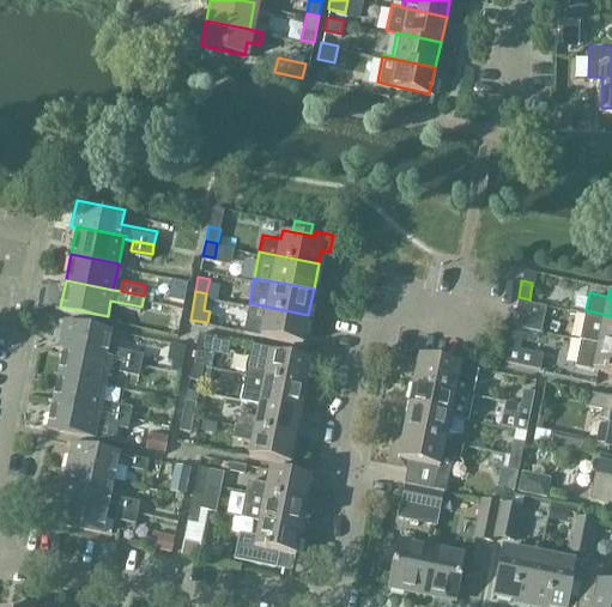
[(527,314),(529,299),(519,297),(516,313),(527,314)]
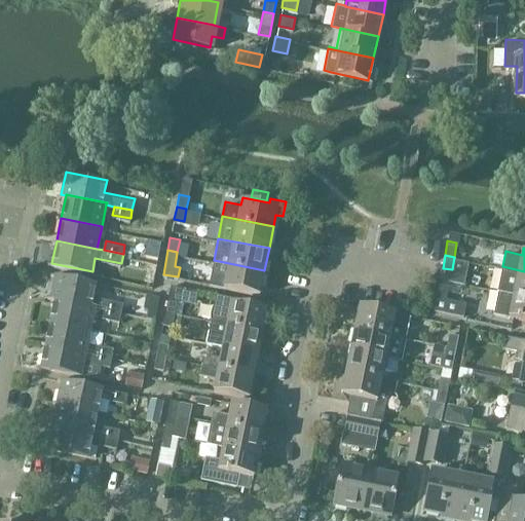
[(260,292),(264,270),(214,260),(209,283),(260,292)]
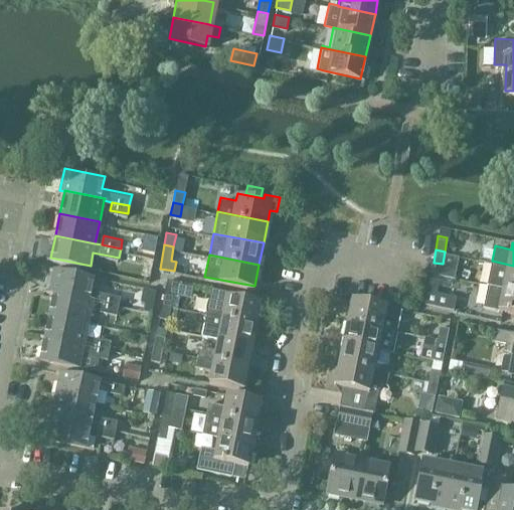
[(513,266),(492,261),(487,283),(513,288),(513,266)]
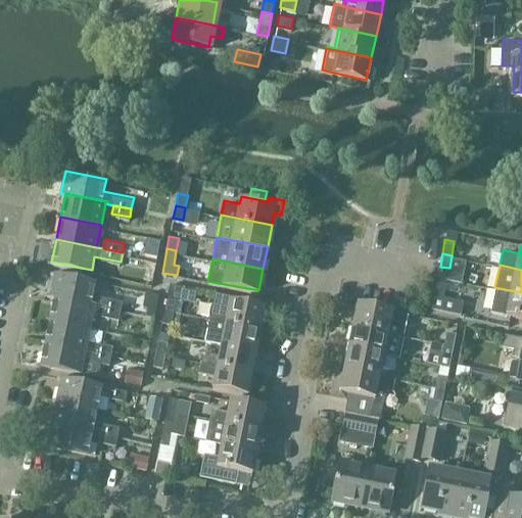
[(50,293),(55,294),(55,293),(94,301),(94,303),(102,305),(102,303),(120,308),(122,298),(92,292),(95,279),(55,271),(50,293)]
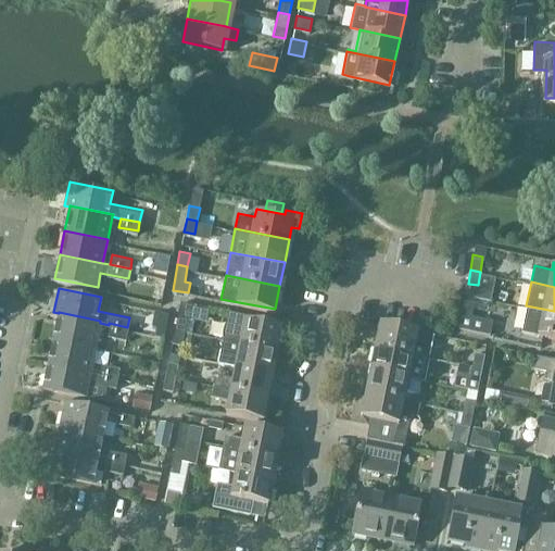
[(475,293),(465,292),(457,327),(489,334),(492,318),(471,314),(475,293)]
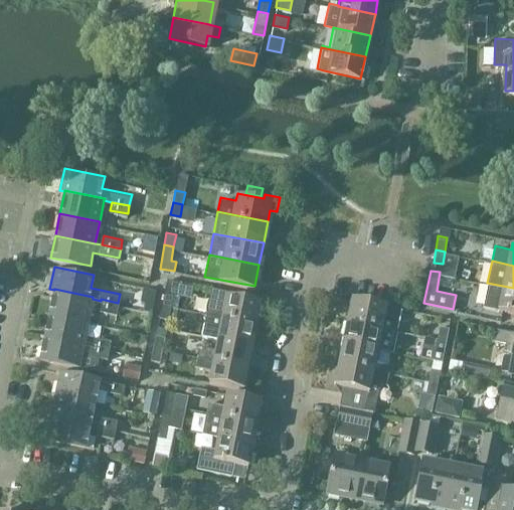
[(513,288),(487,283),(485,296),(501,299),(499,308),(513,311),(513,288)]
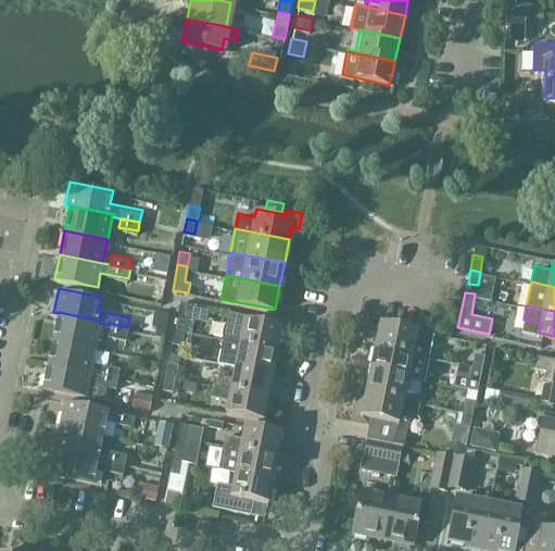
[(230,311),(225,339),(278,349),(284,326),(273,324),(274,320),(230,311)]
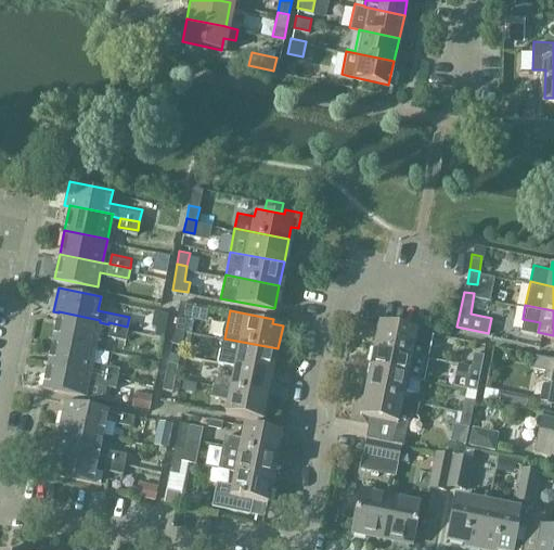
[(94,344),(100,322),(100,320),(59,311),(59,312),(54,336),(94,344)]
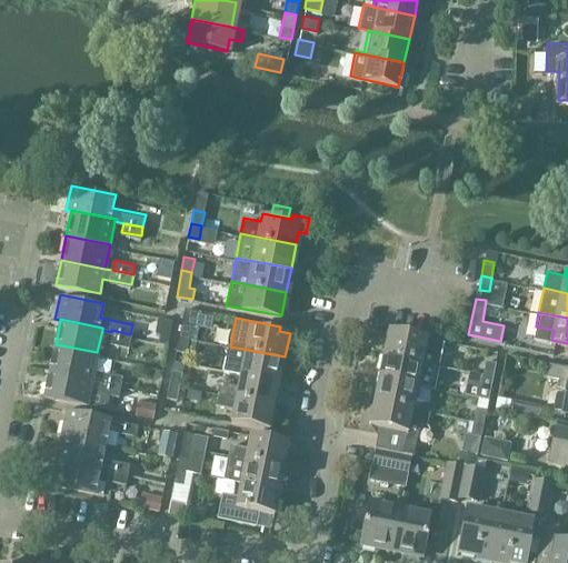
[(182,320),(180,335),(190,338),(193,322),(182,320)]
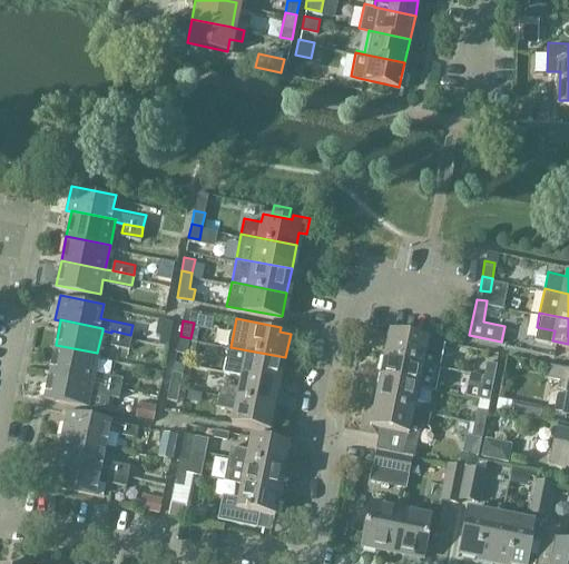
[(391,329),(386,353),(440,364),(444,340),(391,329)]
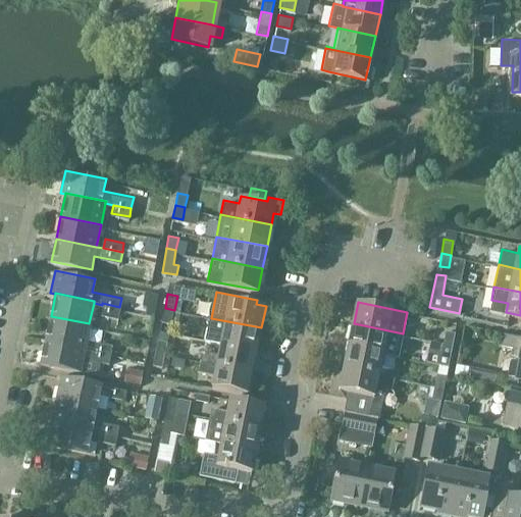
[(118,316),(119,307),(102,303),(102,305),(101,312),(118,316)]
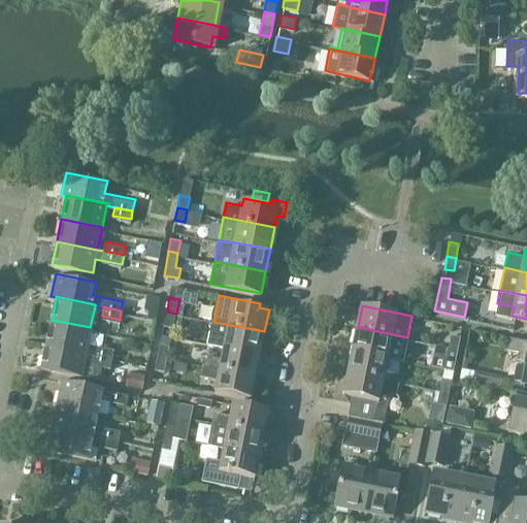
[(174,326),(176,314),(167,312),(165,324),(174,326)]
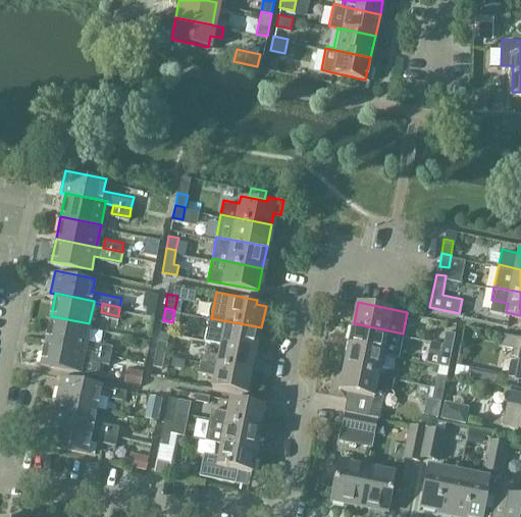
[(85,347),(89,323),(51,316),(46,339),(85,347)]
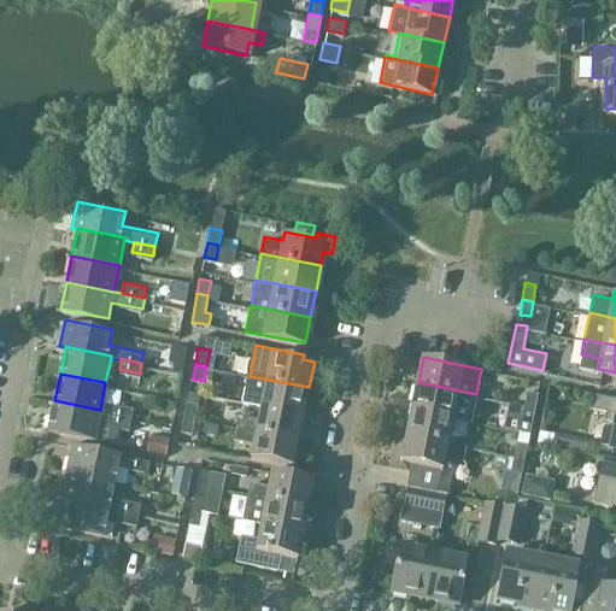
[(304,413),(309,387),(250,376),(244,401),(263,405),(304,413)]
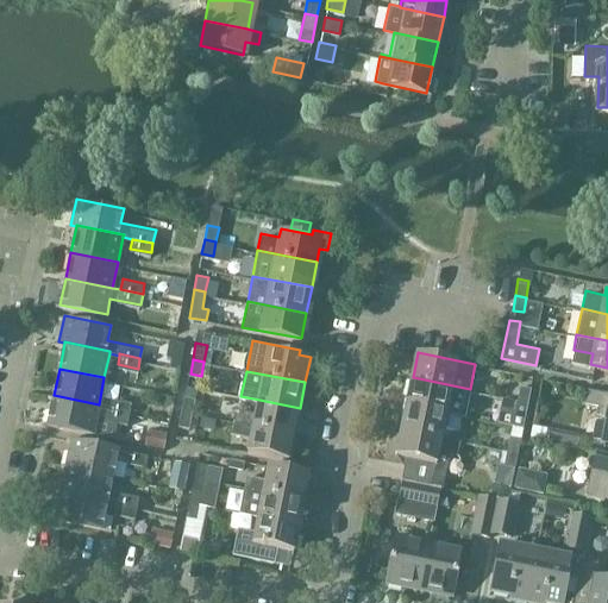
[(464,414),(470,389),(413,377),(407,403),(447,410),(464,414)]
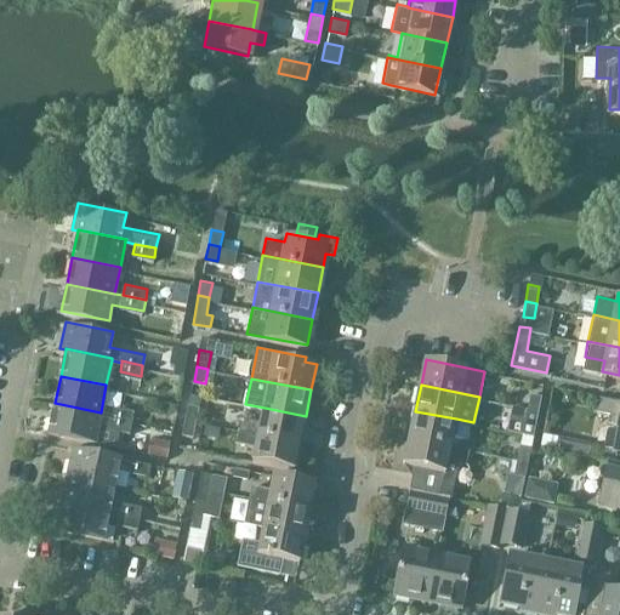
[(530,392),(527,406),(538,409),(540,394),(530,392)]
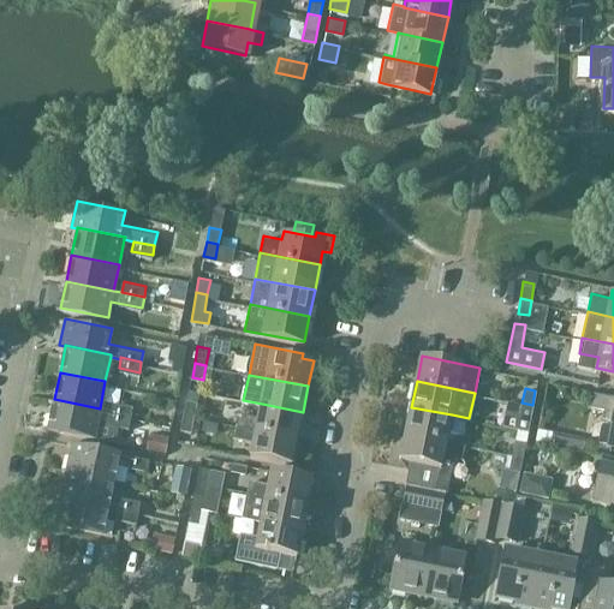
[(613,394),(607,393),(594,390),(590,405),(604,409),(602,421),(598,441),(609,442),(609,443),(613,445),(613,394)]
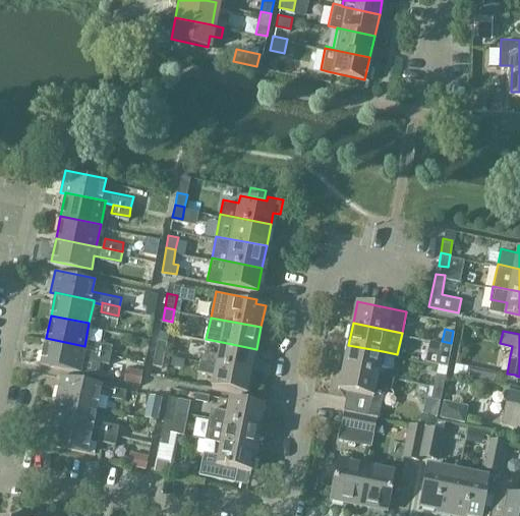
[(79,368),(84,346),(46,338),(42,360),(79,368)]
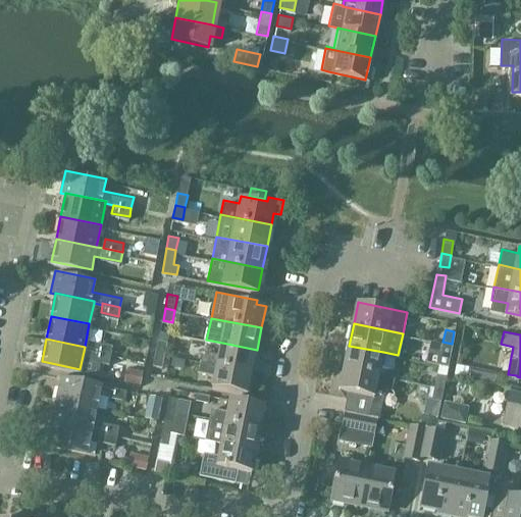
[(95,339),(94,348),(110,351),(112,342),(95,339)]
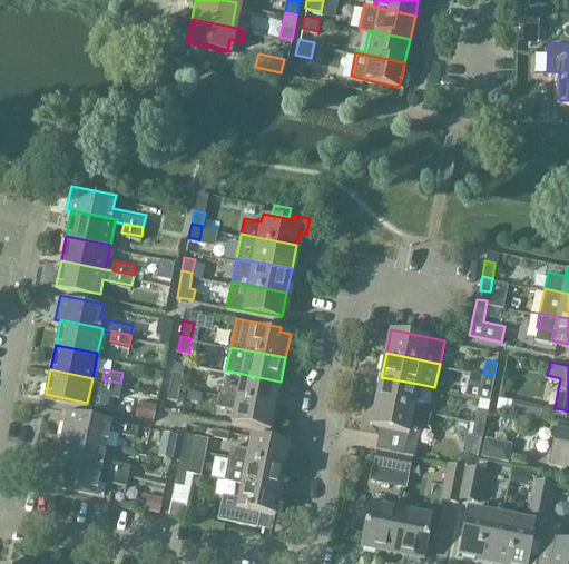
[(174,369),(170,385),(182,386),(185,372),(174,369)]
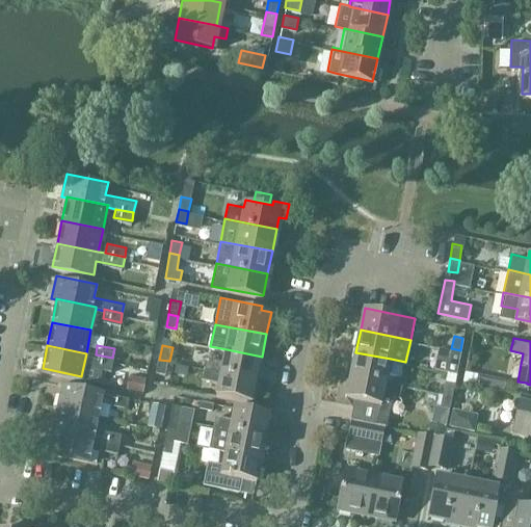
[(457,363),(460,350),(451,348),(449,362),(457,363)]
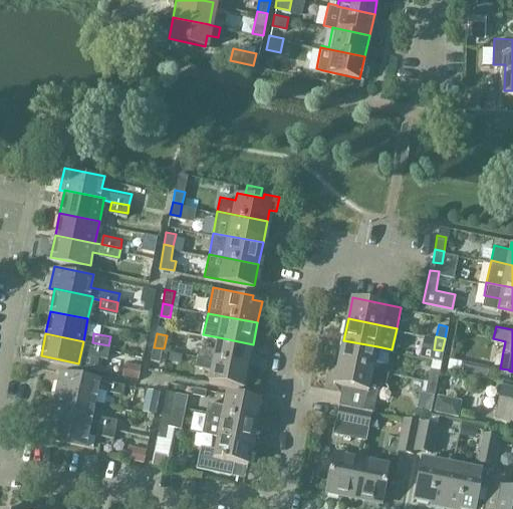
[(249,366),(253,344),(219,337),(217,347),(199,343),(197,355),(249,366)]
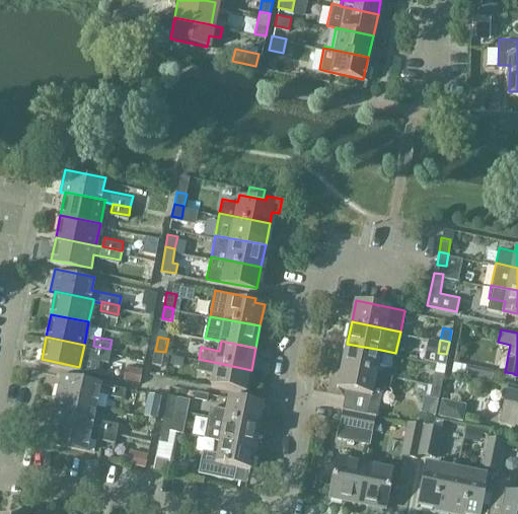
[(377,372),(381,350),(347,344),(343,365),(377,372)]
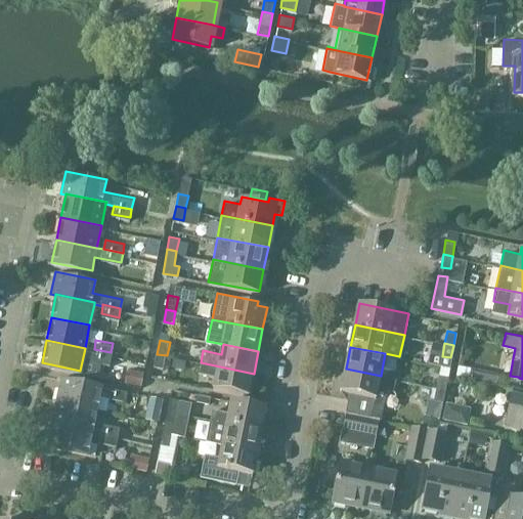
[(109,362),(111,352),(94,349),(92,358),(109,362)]
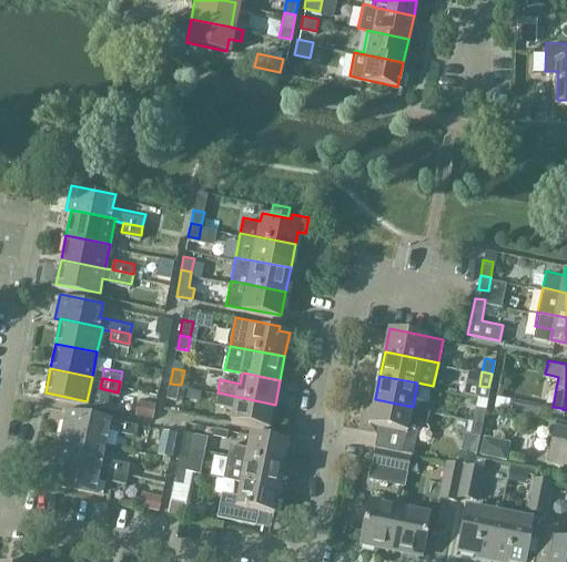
[(179,397),(181,385),(170,384),(168,395),(179,397)]
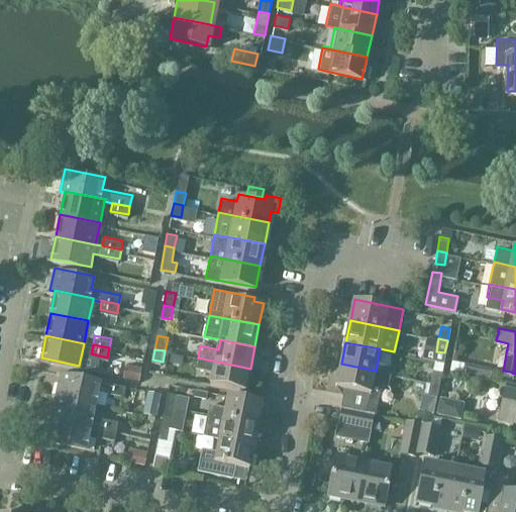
[(129,366),(144,369),(147,355),(132,351),(129,366)]
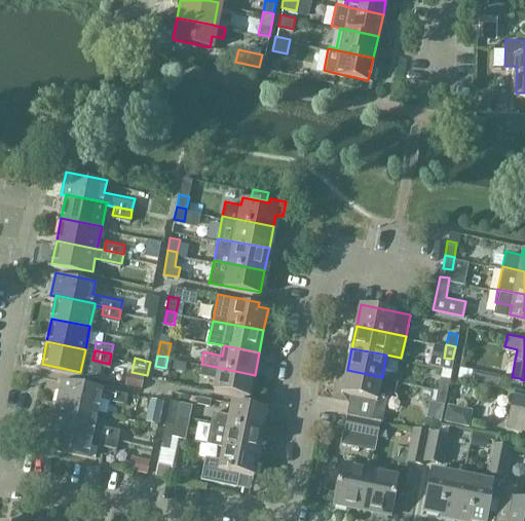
[(250,398),(255,375),(201,364),(199,374),(218,378),(215,391),(250,398)]
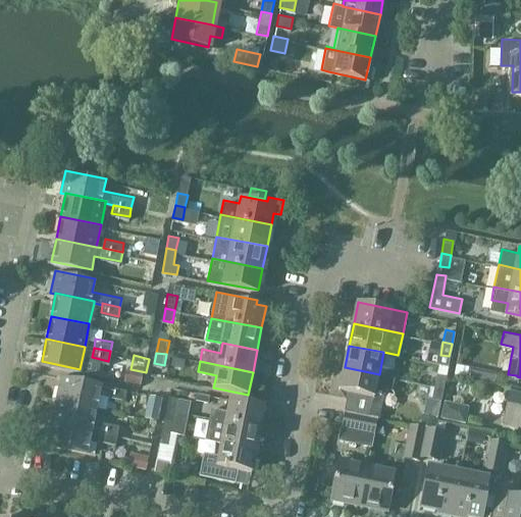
[(497,370),(469,364),(467,375),(495,380),(497,370)]
